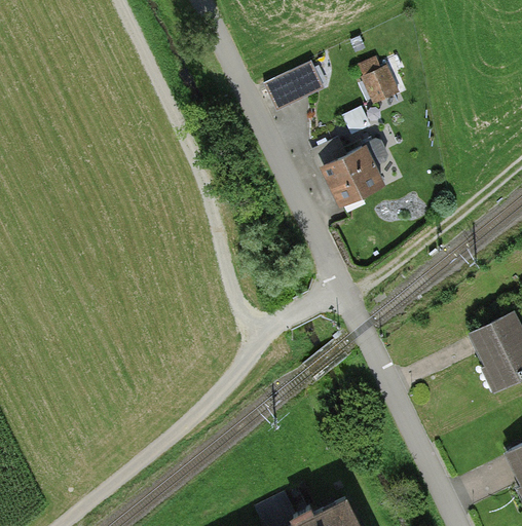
[(375,57),(359,64),(374,99),(390,91),(375,57)]
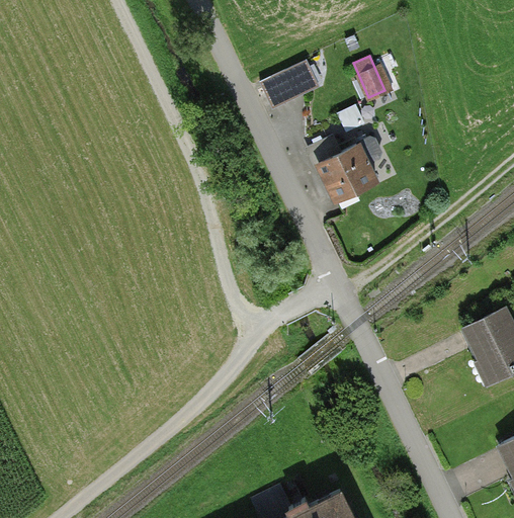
[(304,60),(256,82),(270,110),(317,87),(304,60)]
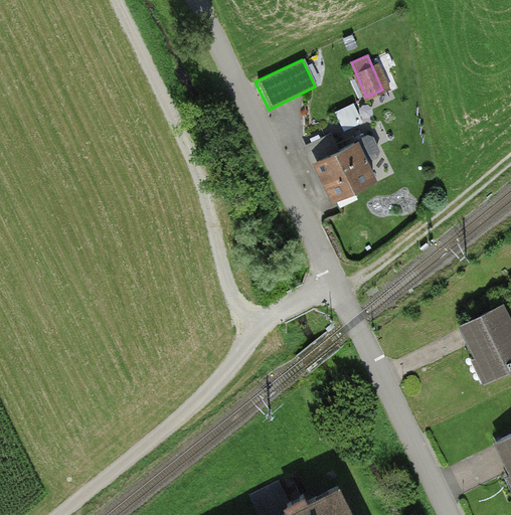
[(354,104),(337,109),(342,127),(360,121),(354,104)]
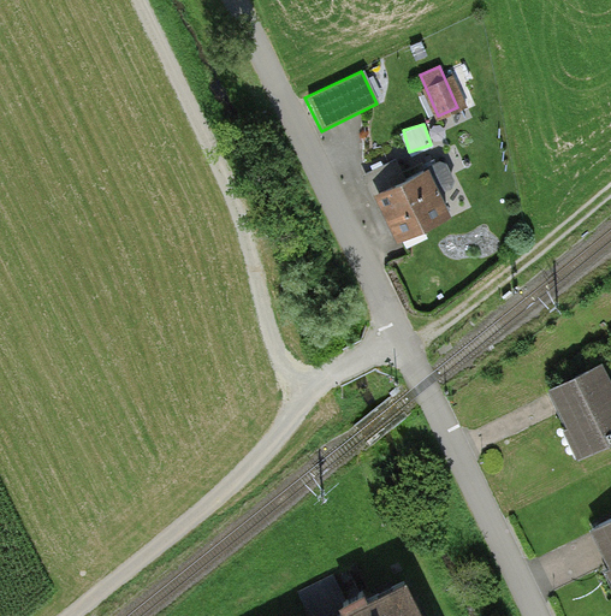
[(393,159),(360,176),(392,240),(445,213),(433,191),(450,183),(439,161),(403,179),(393,159)]
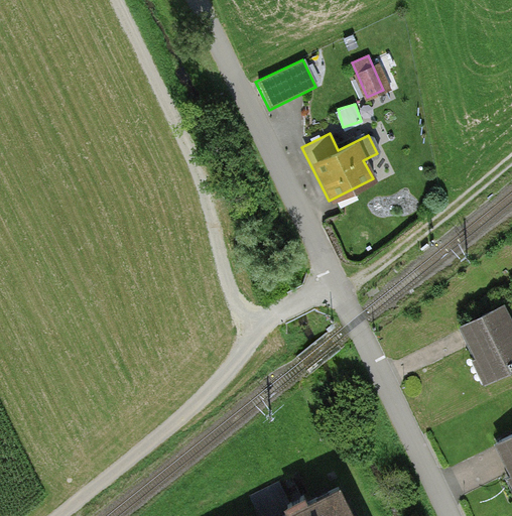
[(511,309),(510,306),(462,330),(487,385),(511,373),(511,309)]
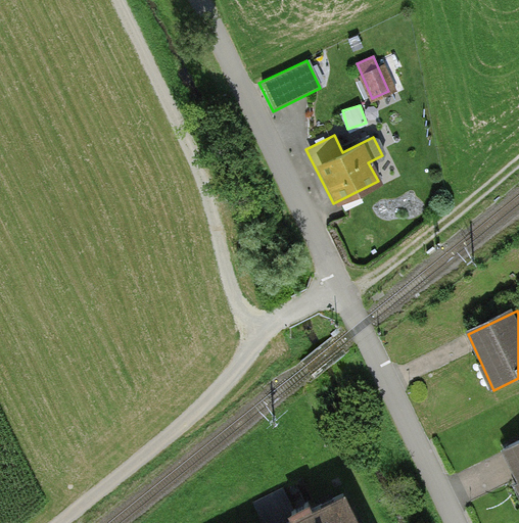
[(518,444),(503,453),(518,488),(518,444)]
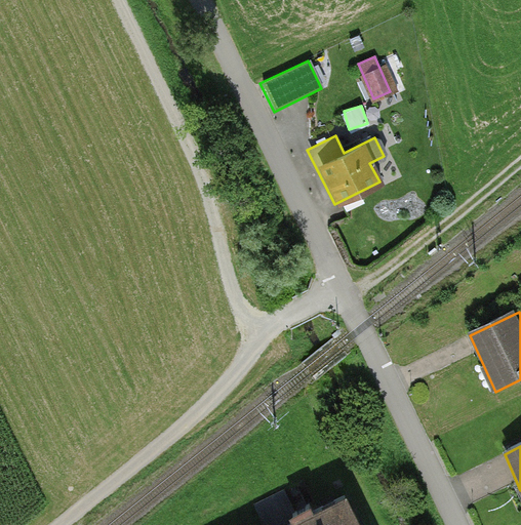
[(255,506),(267,524),(275,524),(297,513),(283,489),(255,506)]
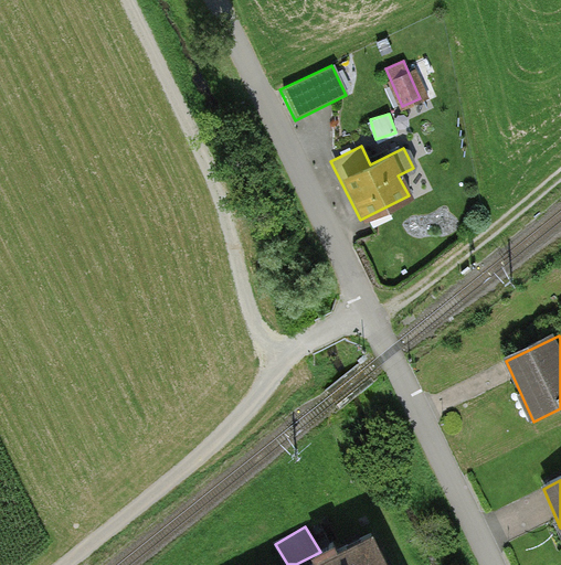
[(397,564),(380,532),(313,564),(397,564)]
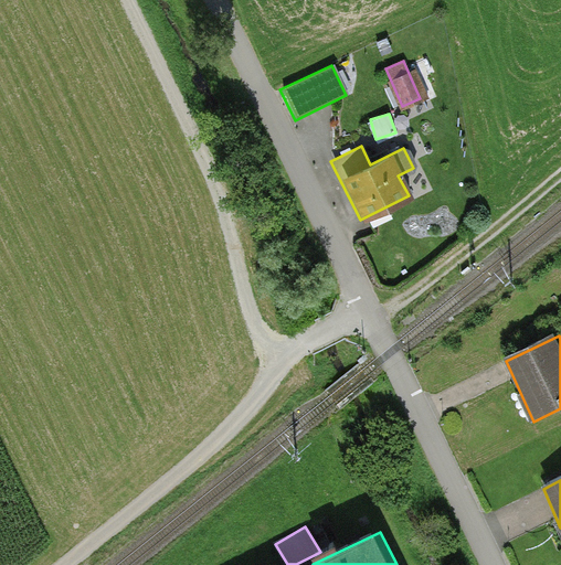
All buildings are outlined.
